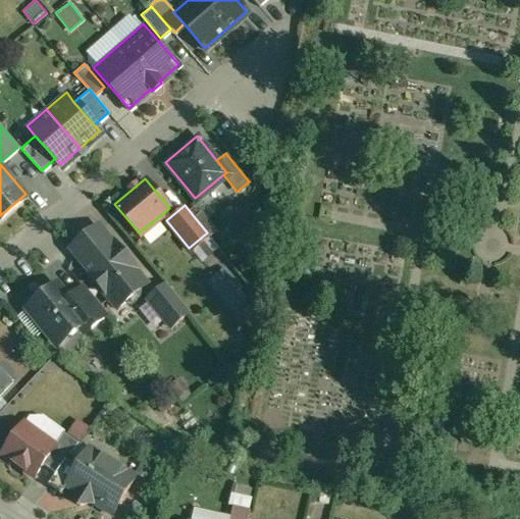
[(214,227),(200,210),(193,215),(207,232),(214,227)]
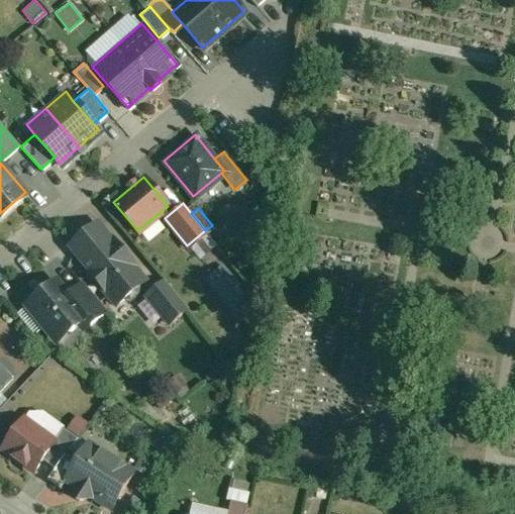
[(110,238),(96,221),(69,243),(89,269),(88,270),(114,303),(123,296),(128,296),(135,290),(135,286),(143,279),(131,265),(133,264),(111,237),(110,238)]
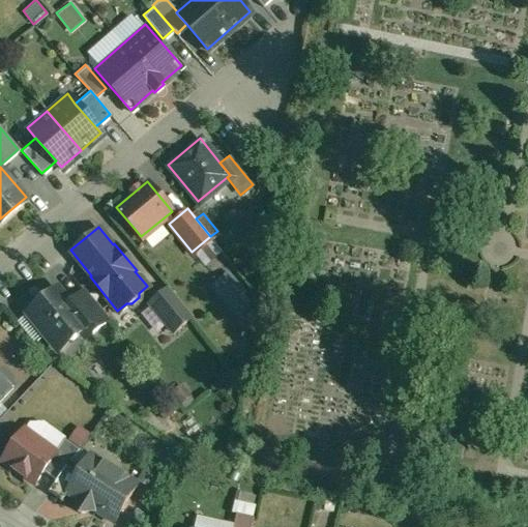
[(225,270),(209,284),(234,314),(251,300),(225,270)]
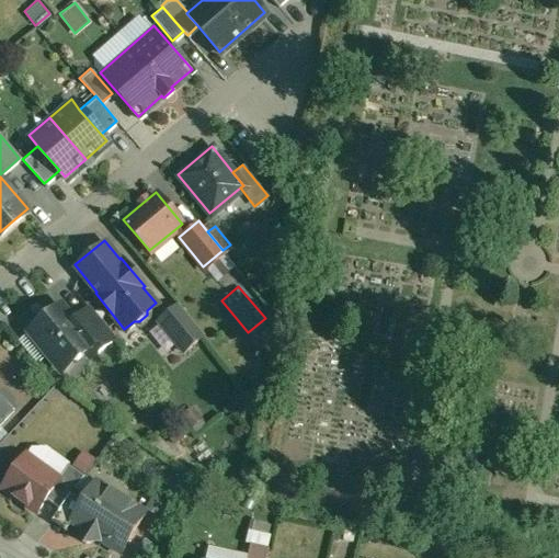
[(201,334),(175,304),(157,319),(182,349),(201,334)]
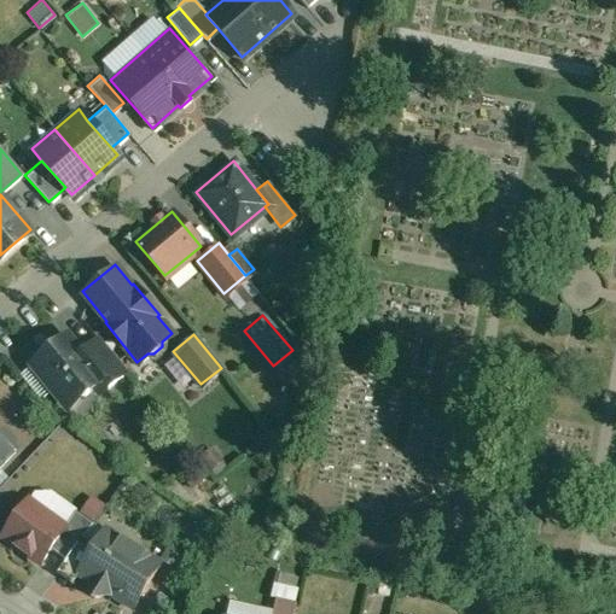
[(123,370),(96,337),(80,351),(102,378),(100,379),(106,385),(123,370)]
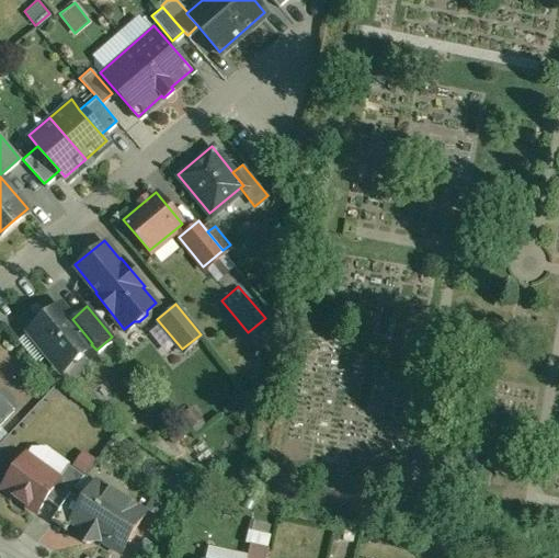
[(65,314),(52,312),(49,310),(27,329),(57,366),(70,356),(76,356),(91,344),(92,343),(72,319),(67,312),(65,314)]
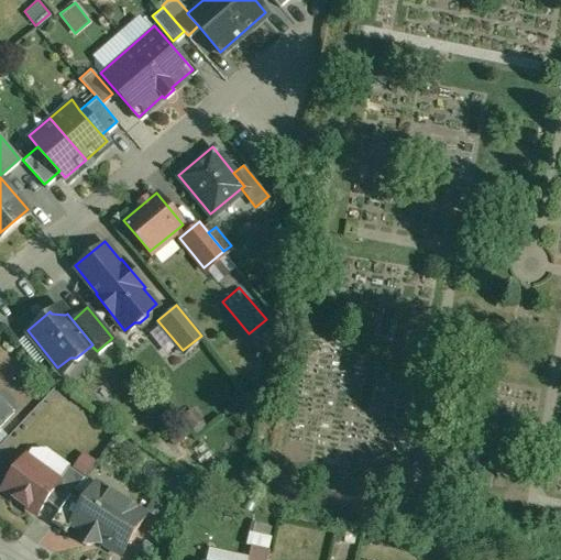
[(0,420),(12,408),(0,396),(0,420)]
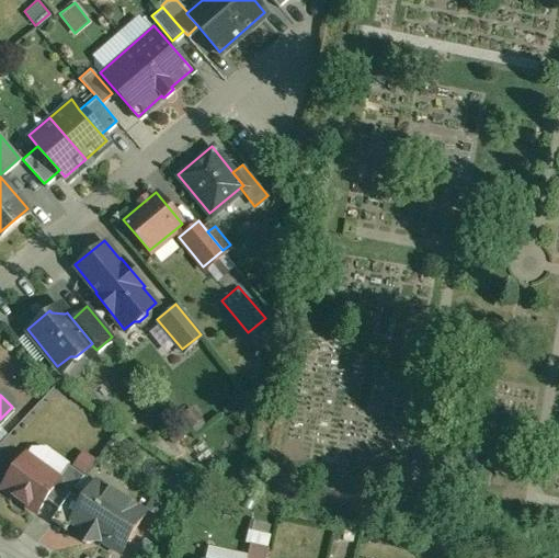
[(200,417),(190,405),(180,412),(190,424),(200,417)]
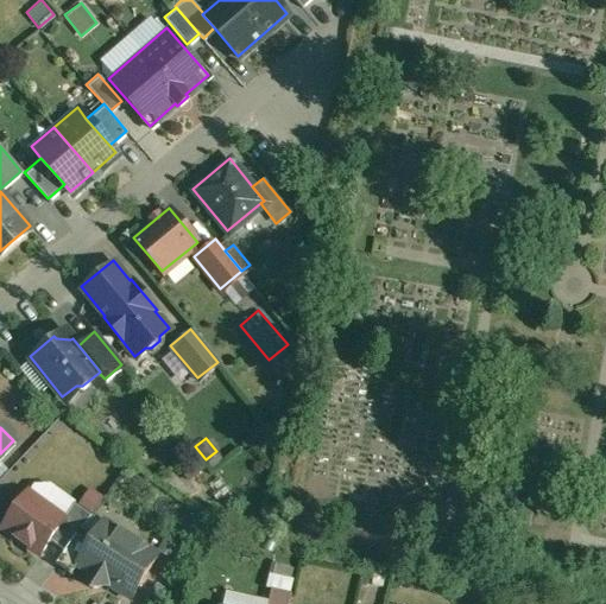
[(201,465),(191,455),(178,468),(187,477),(201,465)]
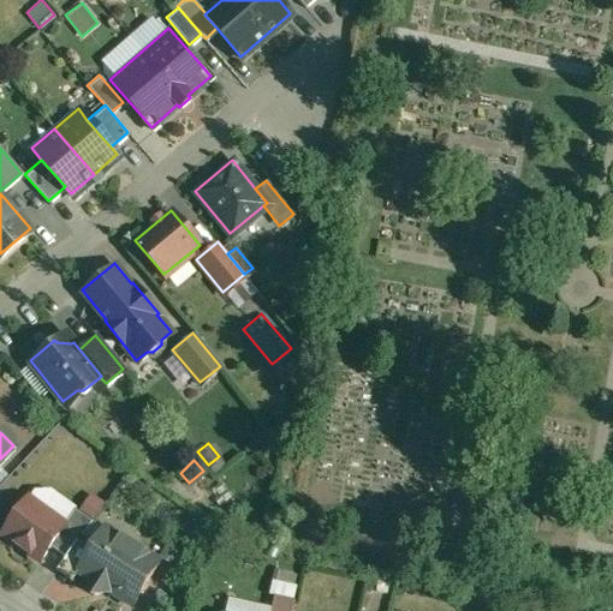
[(101,501),(90,493),(79,508),(90,515),(101,501)]
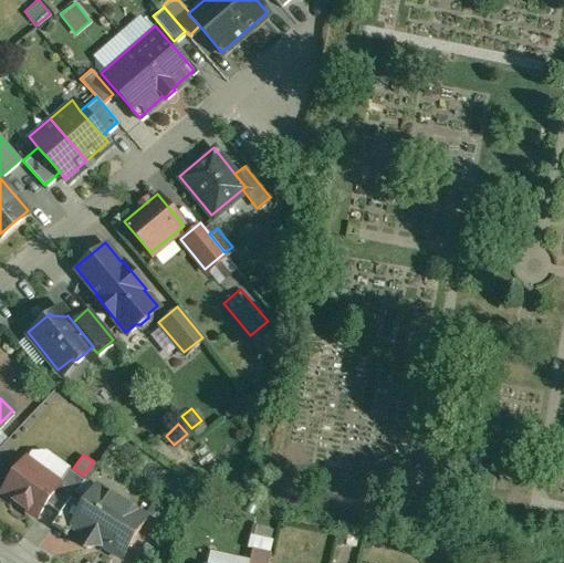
[(33,465),(23,458),(1,490),(35,514),(44,501),(58,482),(56,481),(47,473),(45,469),(38,465),(33,465)]
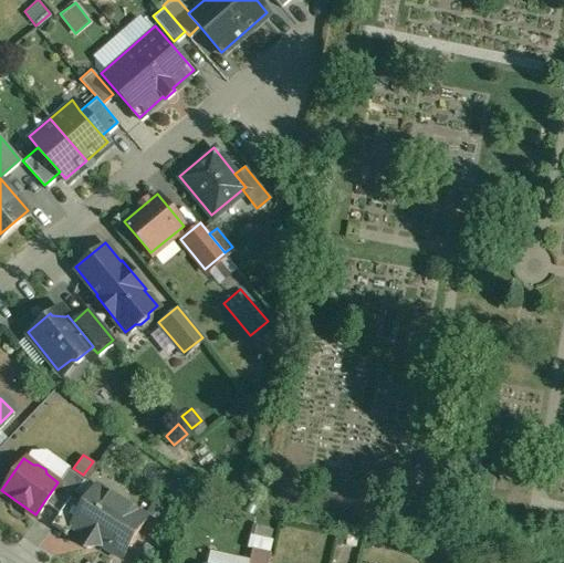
[(58,482),(44,501),(59,511),(65,502),(73,491),(83,478),(68,467),(56,481),(58,482)]
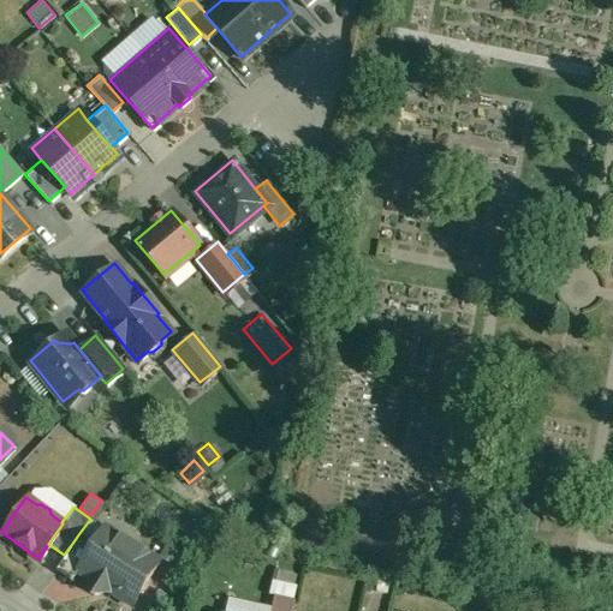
[(156,559),(102,526),(84,553),(76,568),(89,576),(88,577),(91,592),(106,588),(107,587),(130,601),(156,559)]
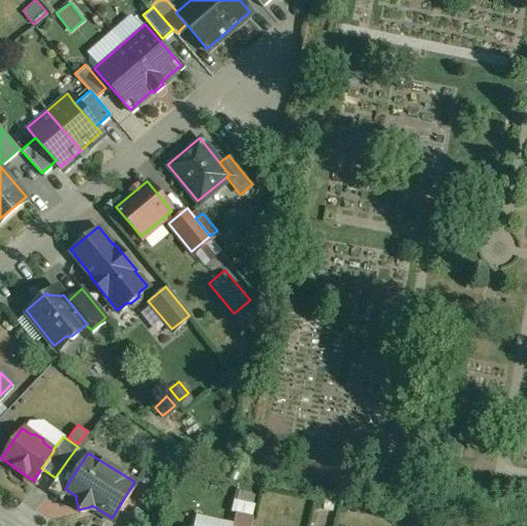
[(80,466),(68,459),(61,469),(72,476),(80,466)]
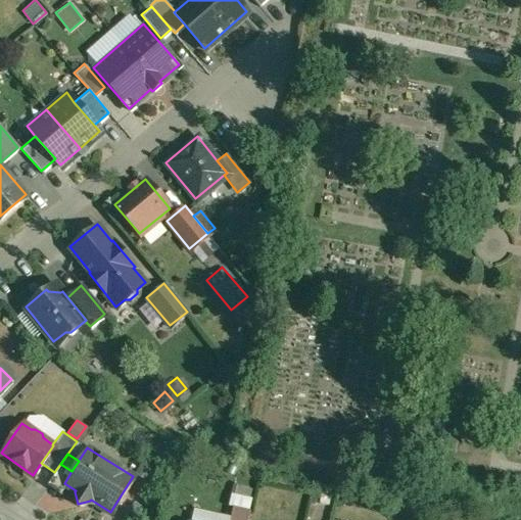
[(152,467),(141,460),(134,472),(145,478),(152,467)]
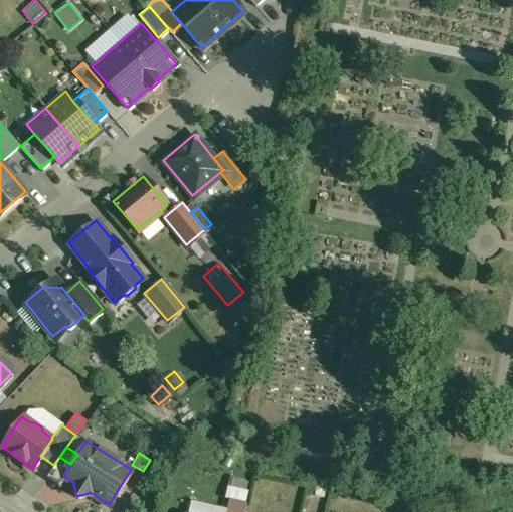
[(143,500),(131,492),(125,502),(137,510),(143,500)]
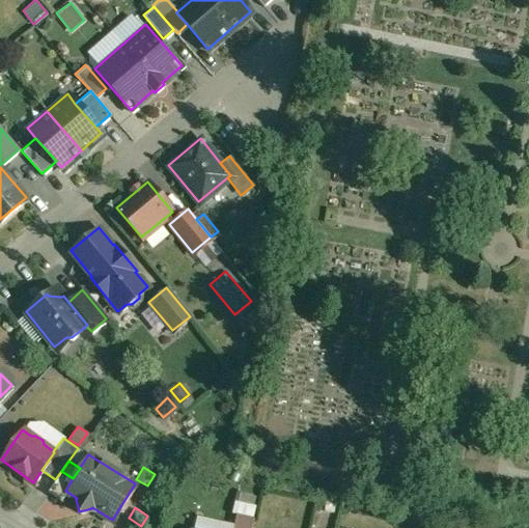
[(250,527),(253,517),(235,512),(231,527),(250,527)]
